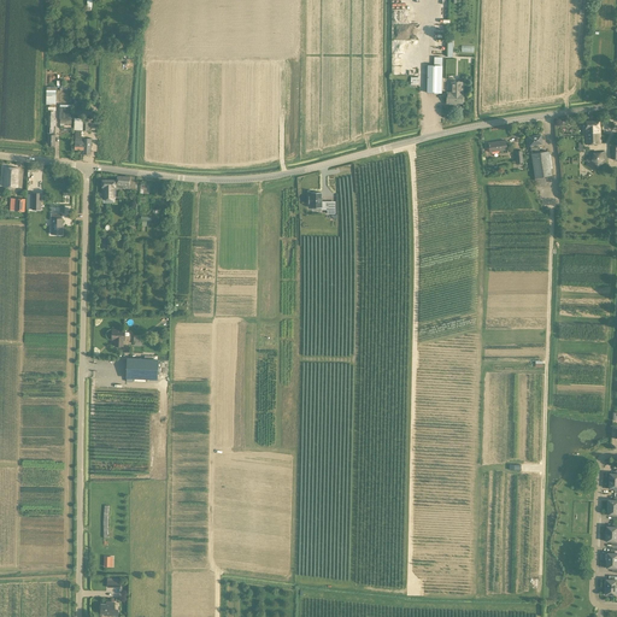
[(442,65),(441,65),(442,57),(434,57),(434,65),(427,65),(427,93),(441,93),(442,65)]
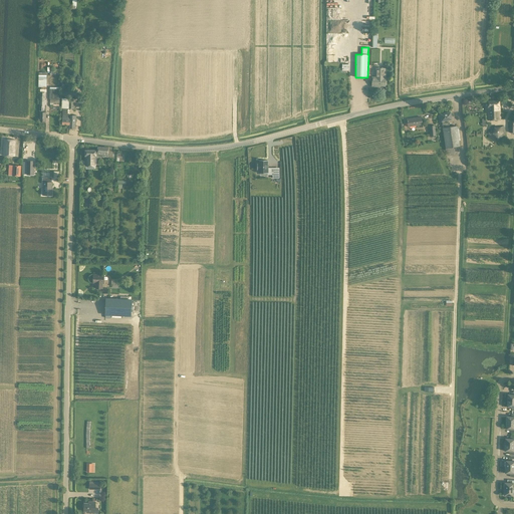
[(386,68),(375,68),(375,77),(371,77),(371,87),(375,87),(375,86),(384,86),(386,77),(384,77),(386,68)]
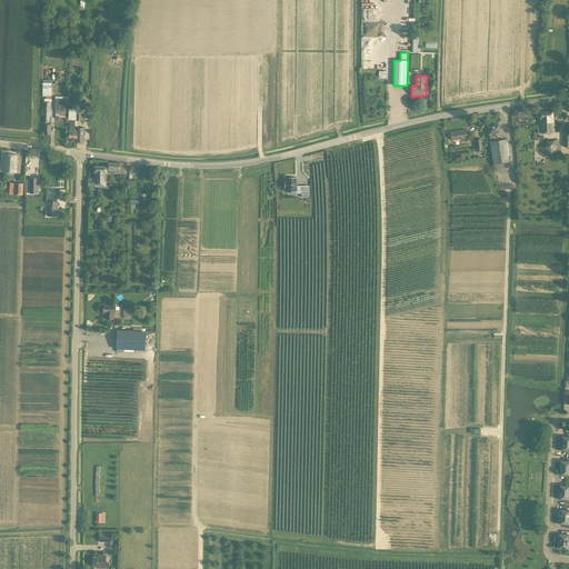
[(43,83),(42,97),(51,97),(52,83),(43,83)]
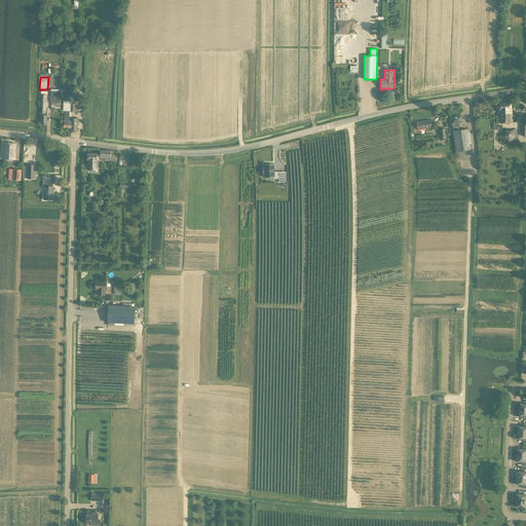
[(51,102),(51,106),(54,106),(54,109),(61,109),(62,102),(62,89),(51,89),(50,102),(51,102)]
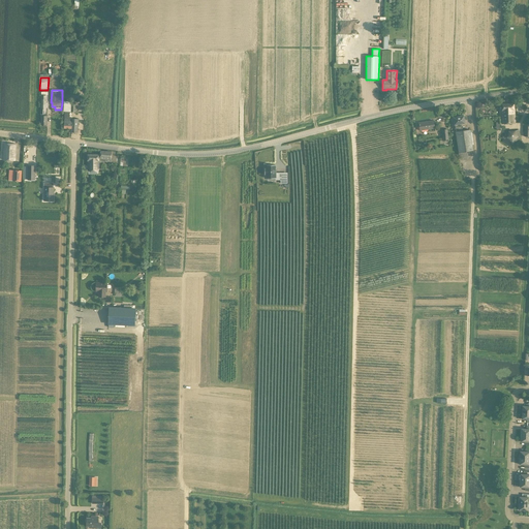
[(70,112),(72,112),(72,103),(71,103),(71,101),(63,101),(63,112),(65,112),(64,120),(64,128),(70,129),(70,132),(72,132),(72,119),(69,119),(70,112)]
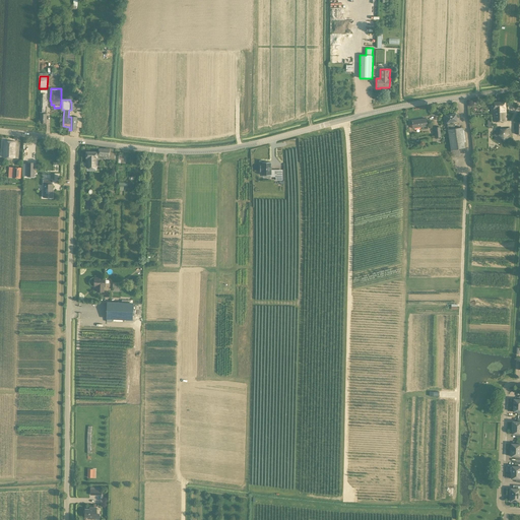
[(494,122),(506,122),(505,103),(493,104),(494,122)]
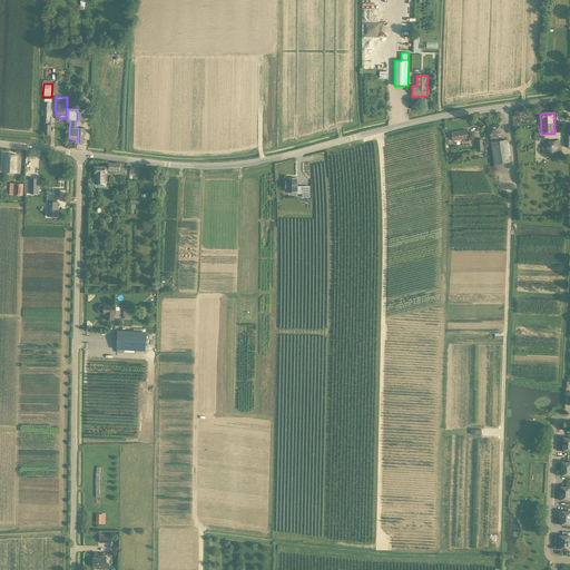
[(500,126),(489,127),(494,170),(503,169),(502,164),(510,163),(507,140),(499,141),(498,137),(495,137),(495,134),(501,133),(500,126)]
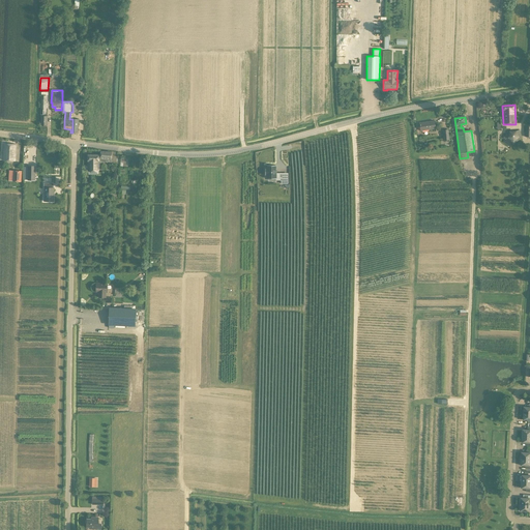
[(420,131),(435,129),(434,121),(419,124),(420,131)]
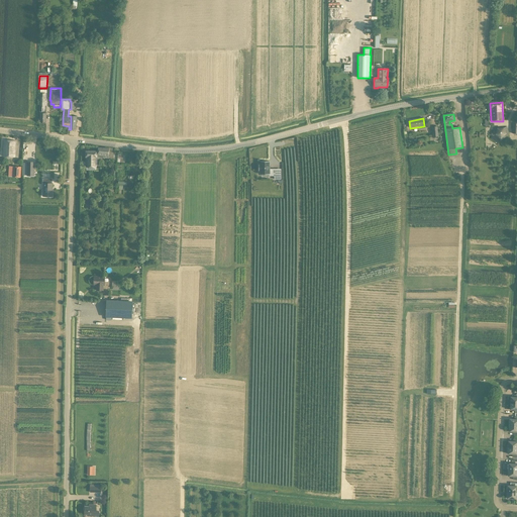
[(496,128),(494,127),(492,135),(493,135),(492,139),(498,143),(500,141),(501,141),(509,134),(506,127),(504,128),(496,128)]
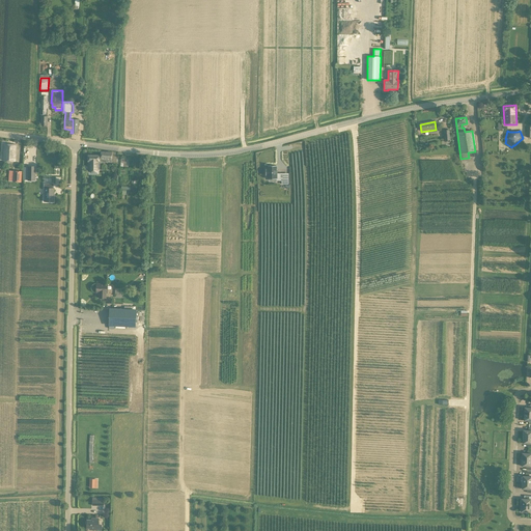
[(3,161),(15,161),(16,144),(4,144),(3,161)]
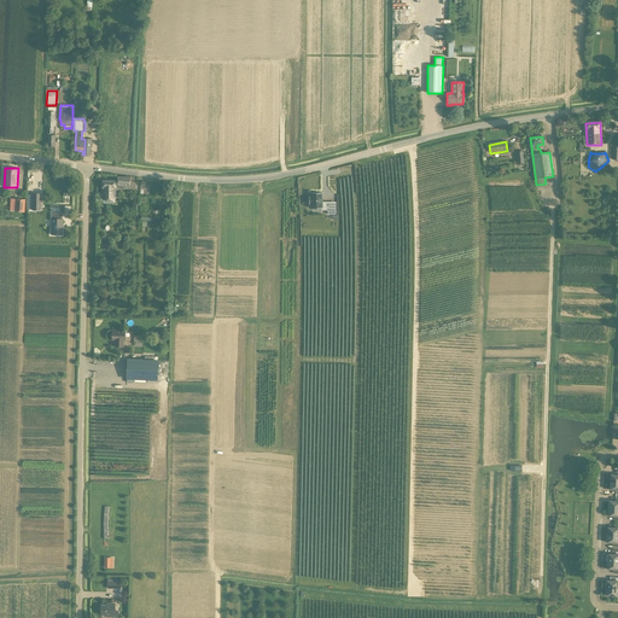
[(129,190),(129,179),(117,178),(116,182),(103,182),(101,199),(115,200),(115,188),(129,190)]
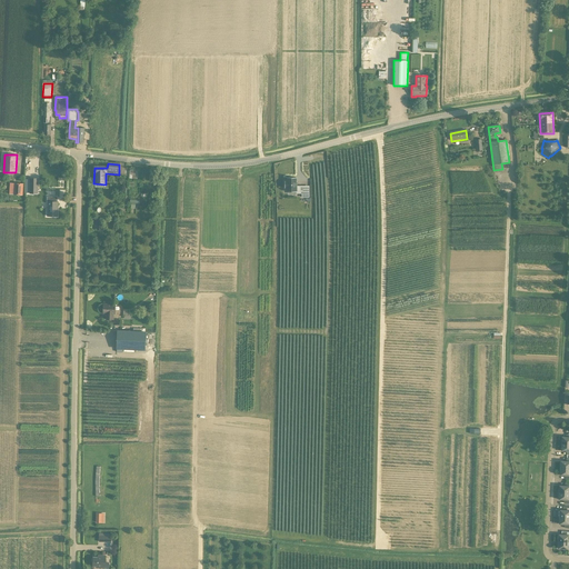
[(297,192),(297,191),(302,191),(302,186),(297,186),(297,181),(296,181),(296,178),(287,178),(287,181),(285,181),(285,188),(287,188),(287,192),(297,192)]
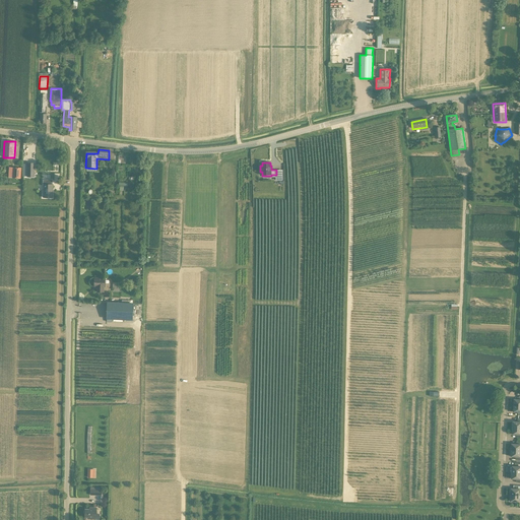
[(13,168),(12,178),(20,179),(21,168),(13,168)]
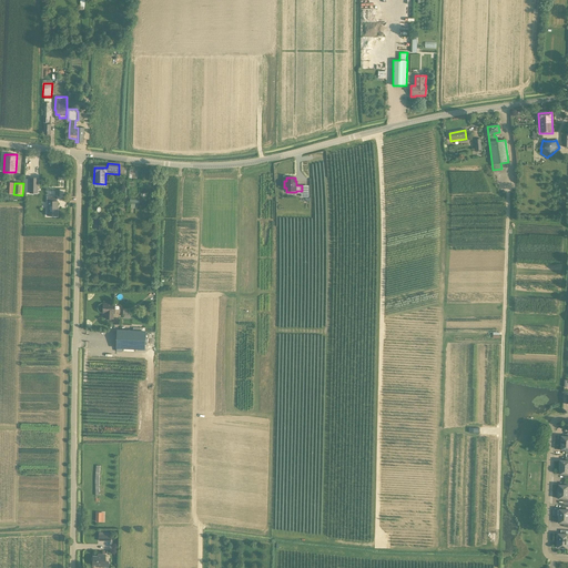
[(48,206),(48,216),(54,216),(54,206),(57,206),(57,203),(56,203),(56,196),(47,196),(47,206),(48,206)]
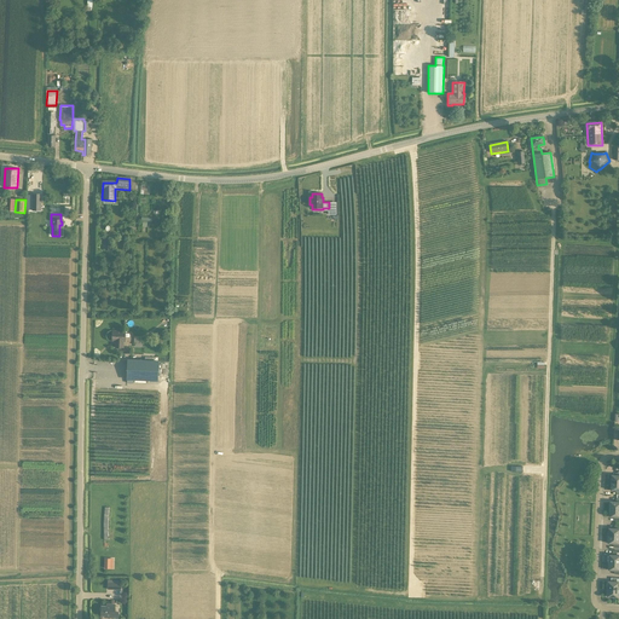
[(123,348),(123,341),(125,341),(125,331),(113,331),(111,341),(115,341),(115,347),(123,348)]
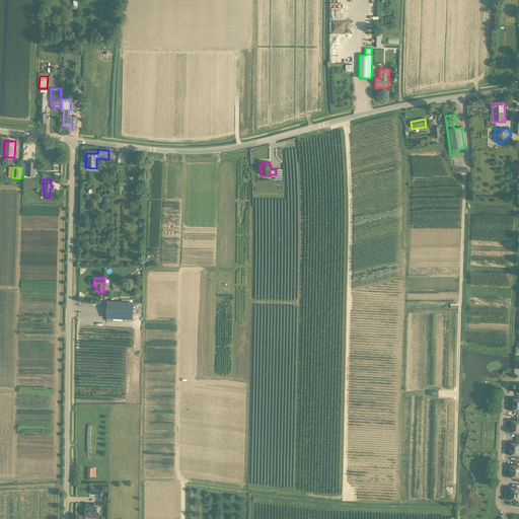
[(106,318),(132,319),(133,303),(106,302),(106,318)]
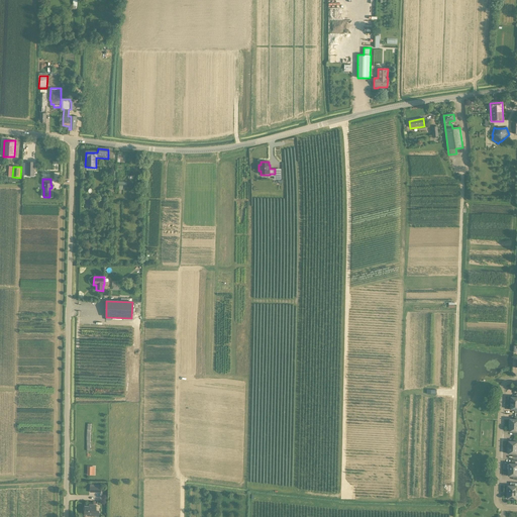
[(516,425),(509,425),(508,431),(514,432),(514,435),(516,435),(516,425)]
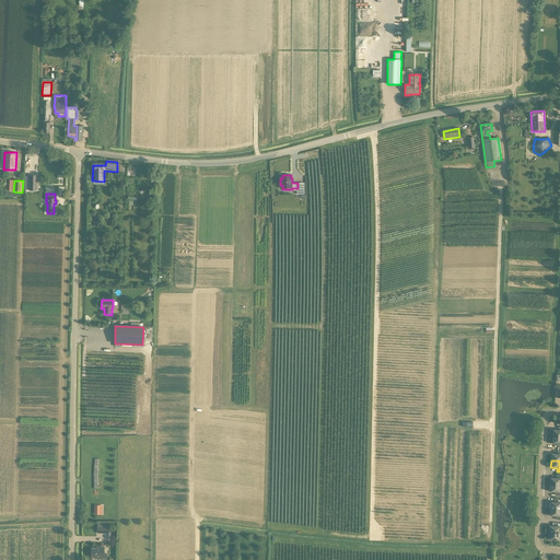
[(550,485),(559,486),(559,483),(559,475),(557,475),(556,478),(550,478),(550,485)]
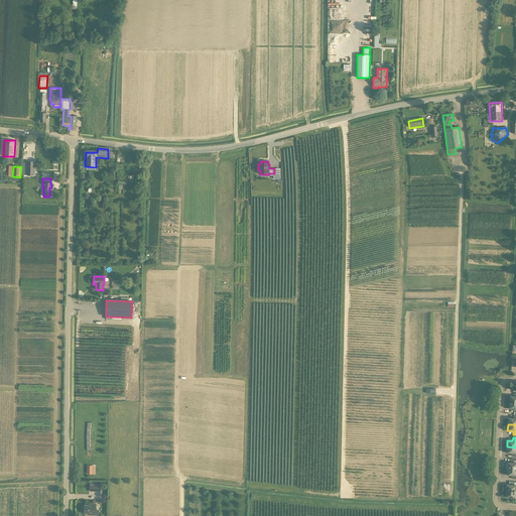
[(515,447),(507,446),(506,453),(512,454),(512,457),(515,457),(515,450),(515,447)]
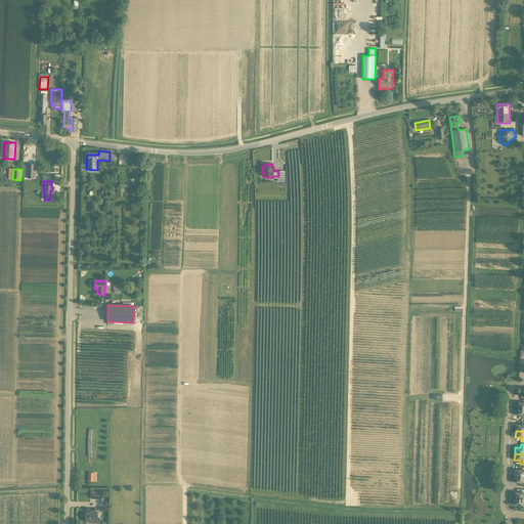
[(515,470),(515,476),(523,476),(523,467),(519,467),(518,470),(515,470)]
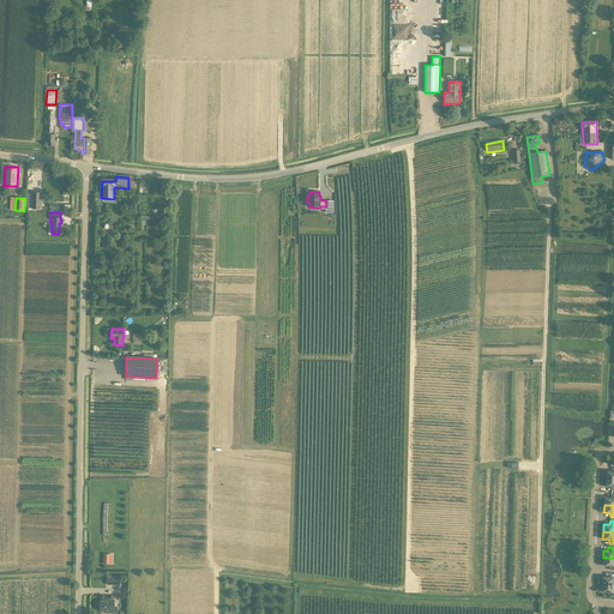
[(613,558),(603,558),(603,565),(609,566),(609,570),(613,570),(613,558)]
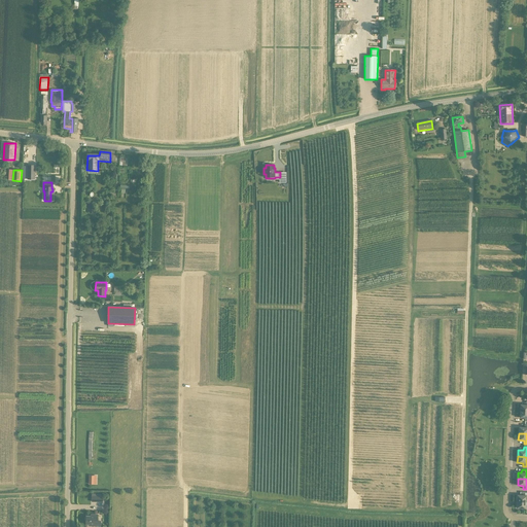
[(517,501),(526,502),(526,501),(526,492),(520,492),(520,495),(517,495),(517,501)]
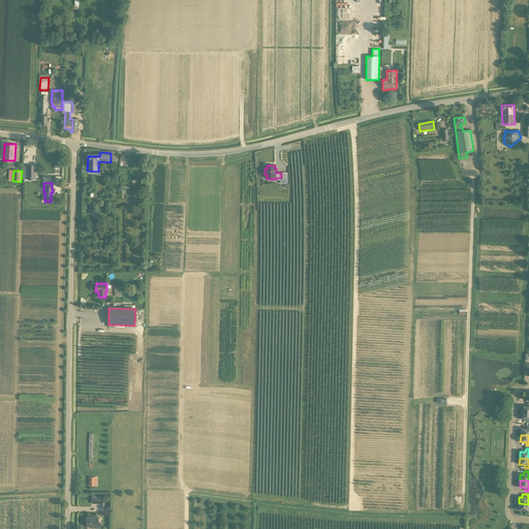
[(92,503),(103,504),(103,495),(92,495),(92,503)]
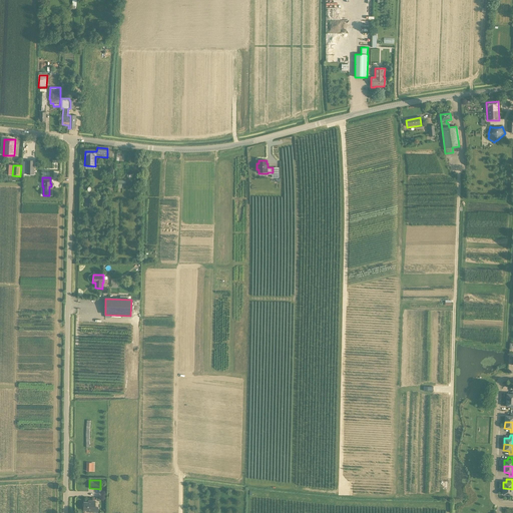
[(83,503),(83,504),(83,506),(83,509),(89,509),(89,511),(97,511),(97,506),(94,506),(94,500),(89,500),(89,501),(83,501),(83,503)]
